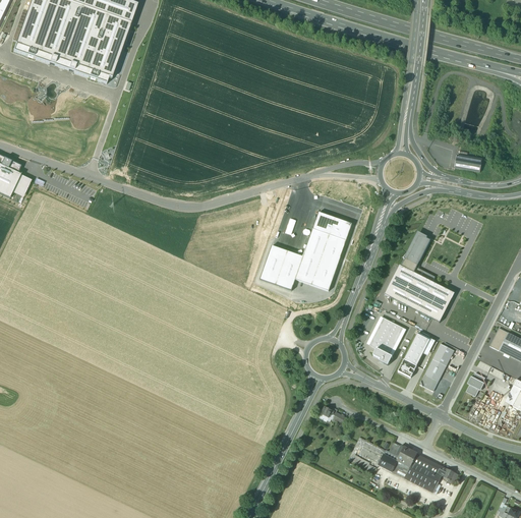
[(0,0),(0,17),(0,18),(9,0),(0,0)]
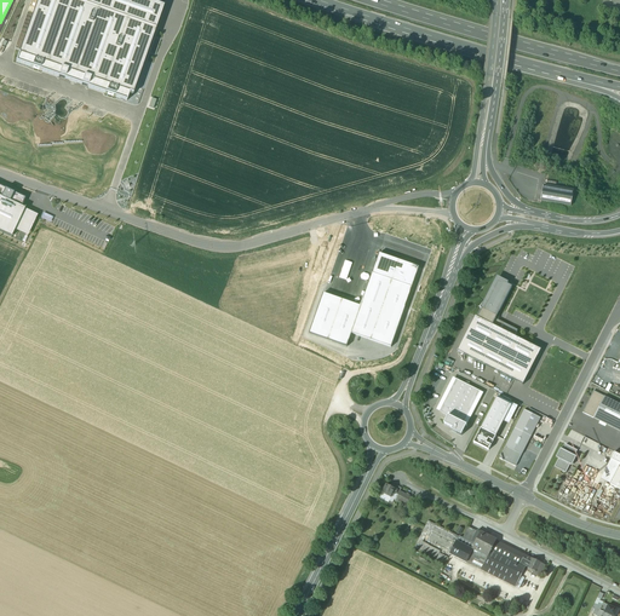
[(165,3),(164,3),(156,0),(35,0),(16,58),(27,63),(127,98),(127,97),(130,88),(133,90),(165,3)]
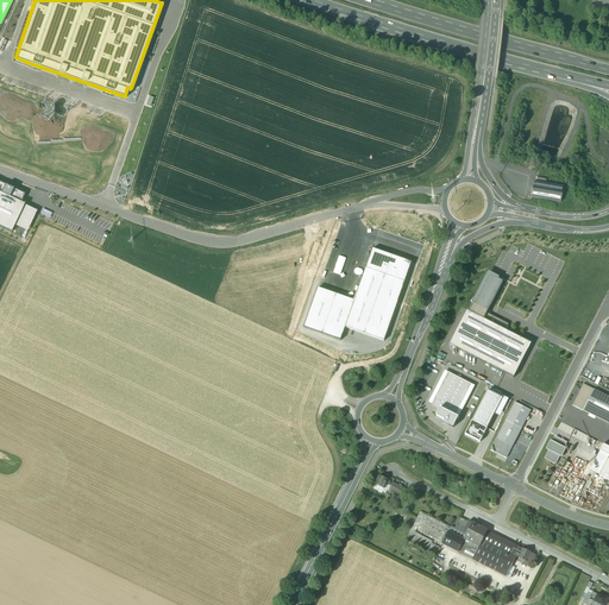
[(0,180),(0,190),(20,201),(25,191),(0,180)]
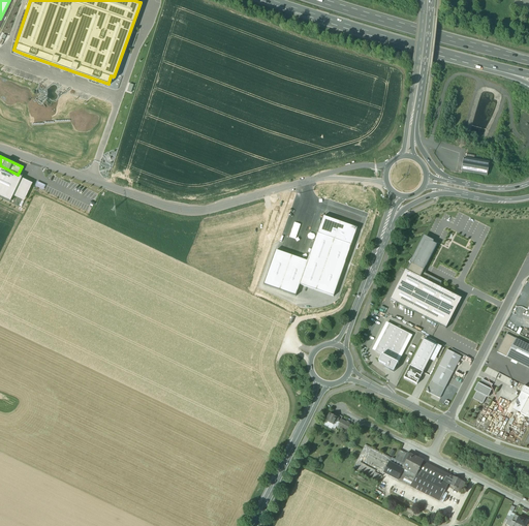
[(489,160),(463,156),(461,168),(487,174),(489,160)]
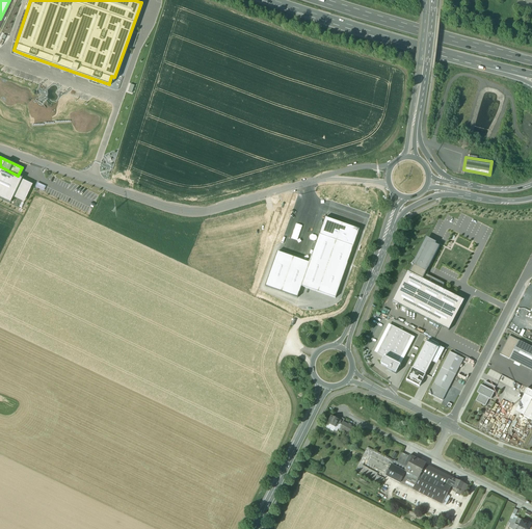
[(12,194),(21,177),(18,176),(0,166),(0,195),(9,201),(12,194)]
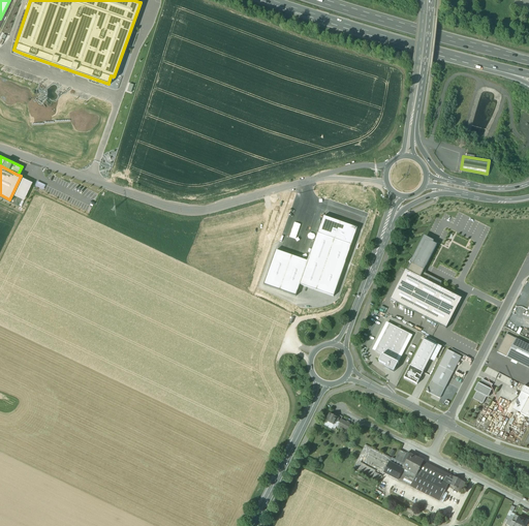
[(32,181),(21,176),(12,193),(24,198),(32,181)]
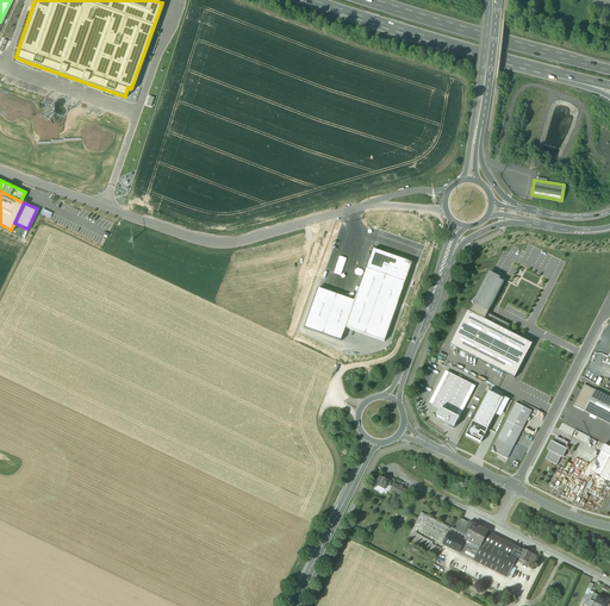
[(105,208),(103,216),(113,219),(116,211),(105,208)]
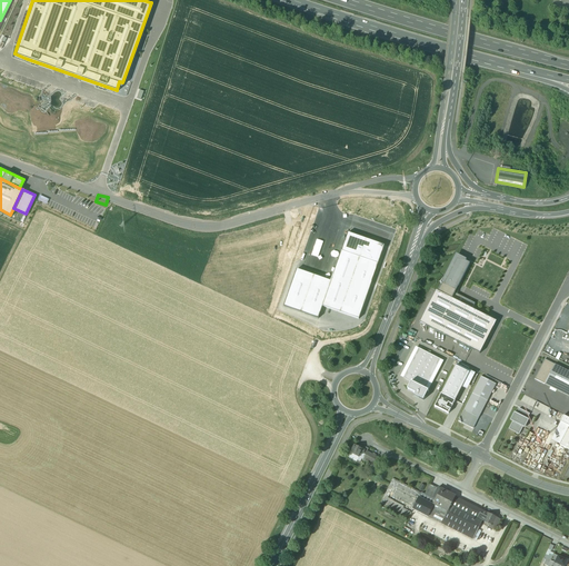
[(383,244),(348,230),(331,279),(297,267),(283,304),(319,316),(323,304),(358,316),(383,244)]
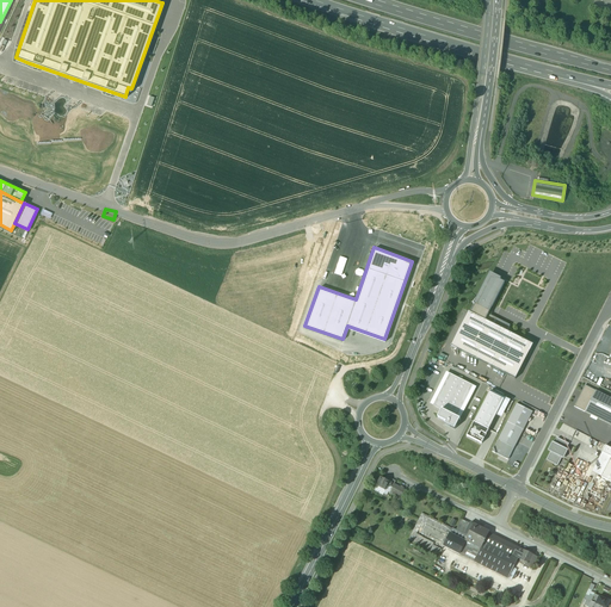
[(489,270),(469,309),(485,317),(489,309),(506,277),(489,270)]
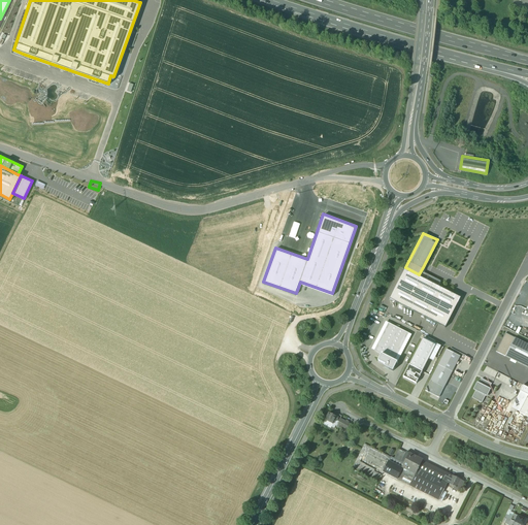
[(390,296),(446,324),(460,296),(438,285),(419,274),(405,267),(390,296)]
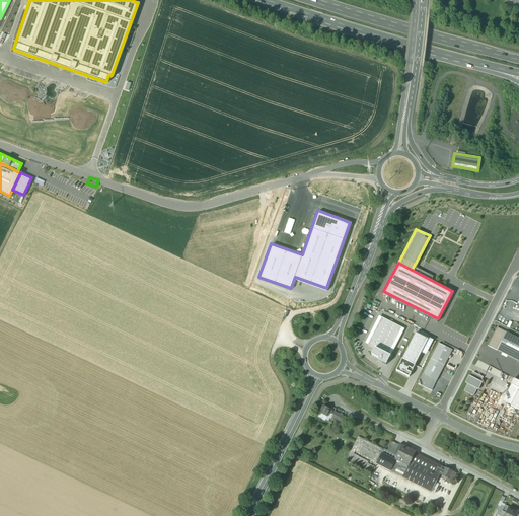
[(416,263),(412,270),(431,280),(434,273),(416,263)]
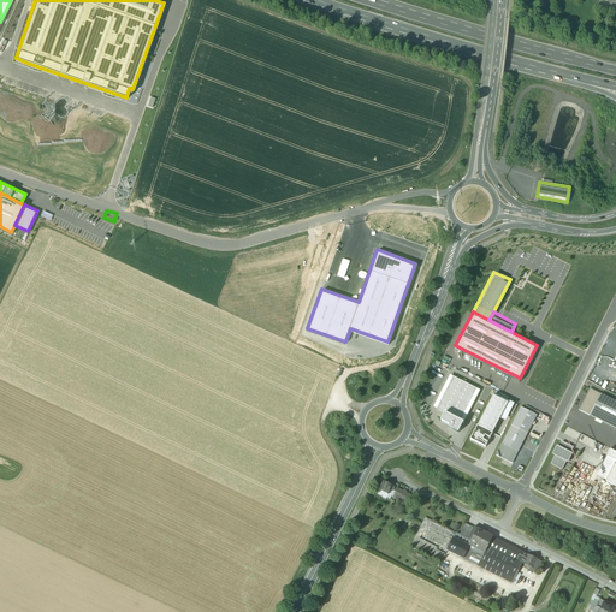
[(433,404),(437,406),(454,374),(450,372),(433,404)]
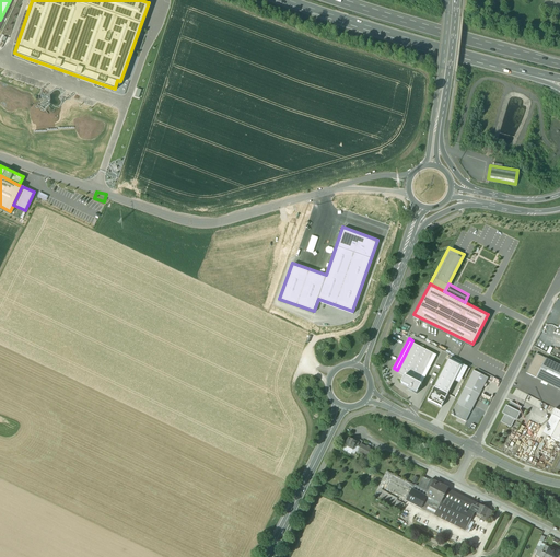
[(405,373),(419,380),(433,351),(412,340),(397,370),(405,373)]
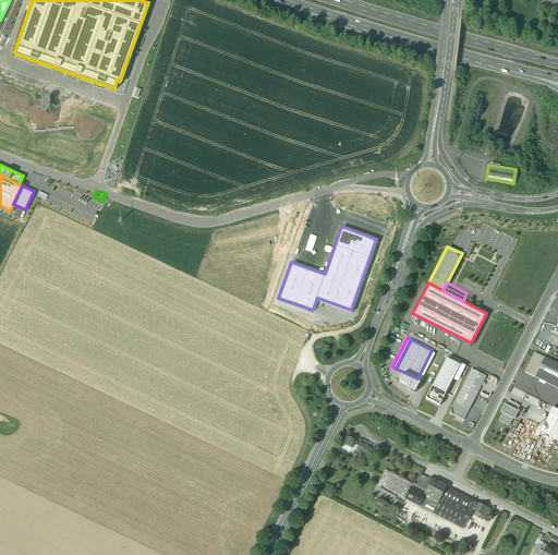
[(432,350),(417,378),(421,381),(435,351),(432,350)]
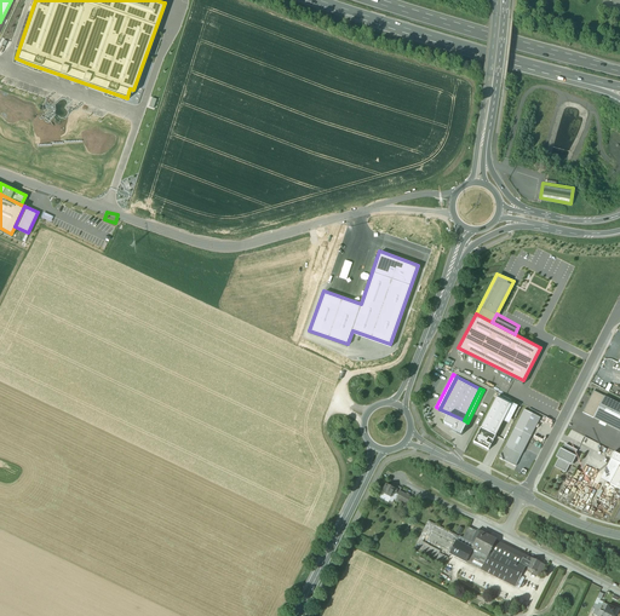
[(619,401),(593,389),(583,409),(619,427),(619,401)]
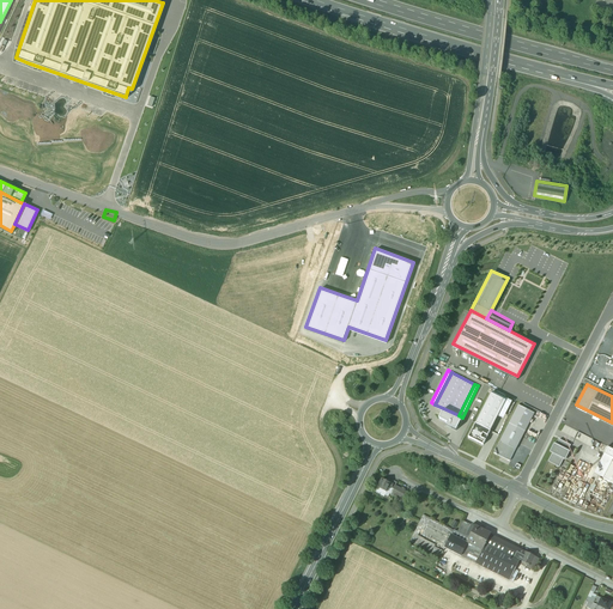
[(489,427),(504,397),(491,390),(475,420),(489,427)]
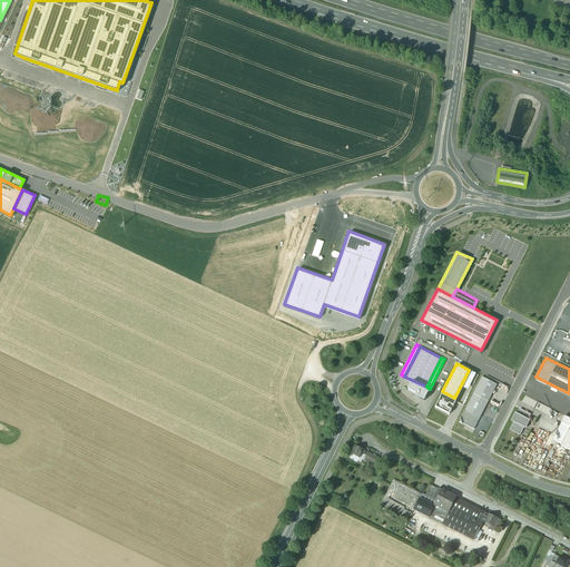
[(473,391),(489,399),(497,382),(482,374),(473,391)]
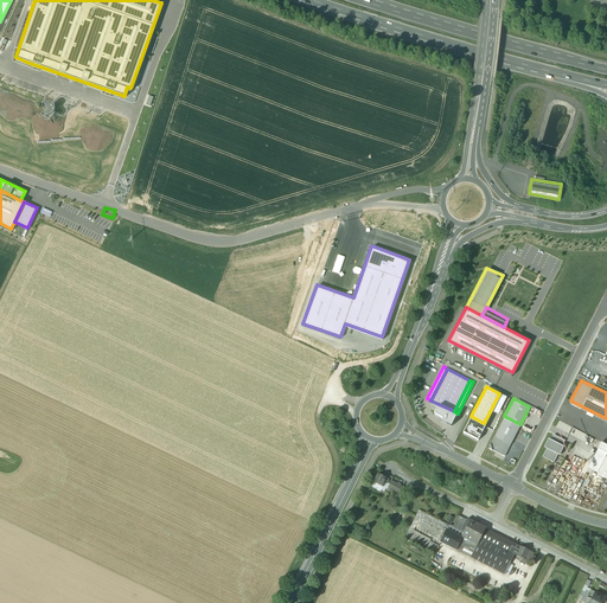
[(452,423),(458,414),(454,411),(439,404),(434,412),(442,416),(441,418),(452,423)]
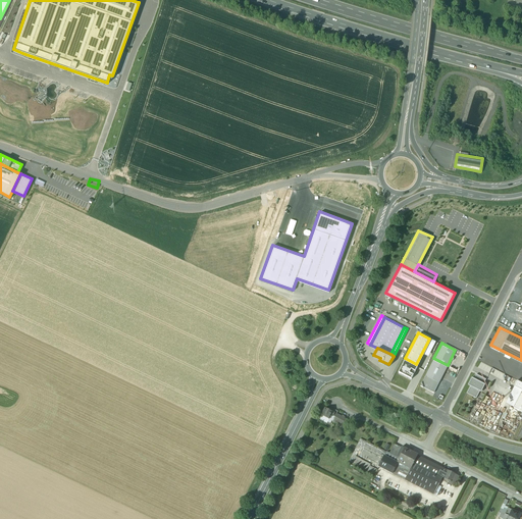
[(405,358),(399,370),(412,376),(418,365),(416,364),(405,358)]
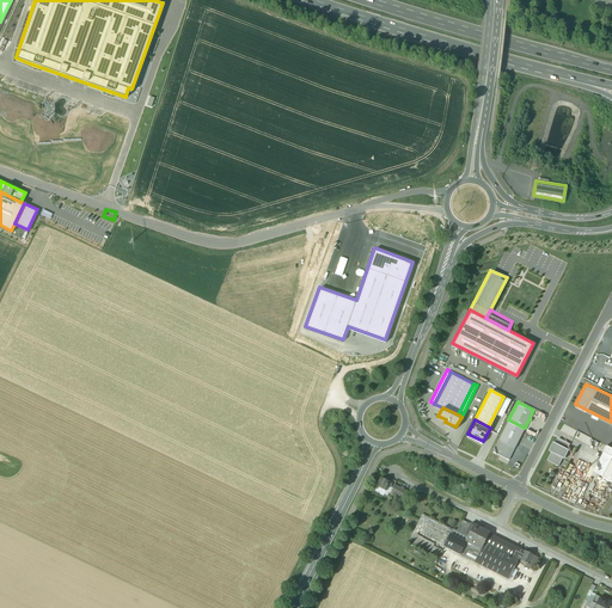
[(508,419),(500,438),(515,446),(525,428),(508,419)]
